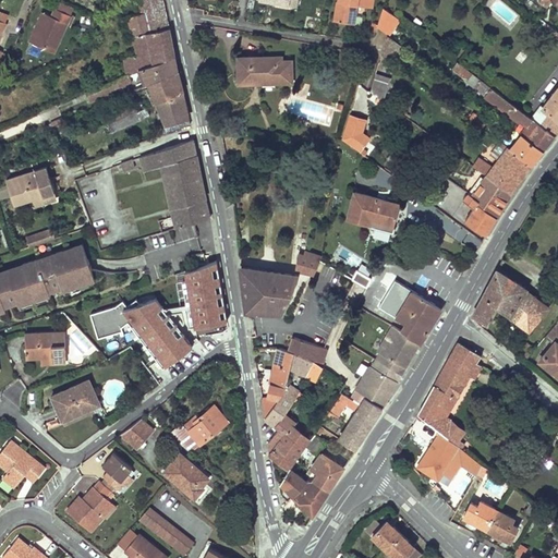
[(71,14),(74,8),(59,0),(56,8),(71,14)]
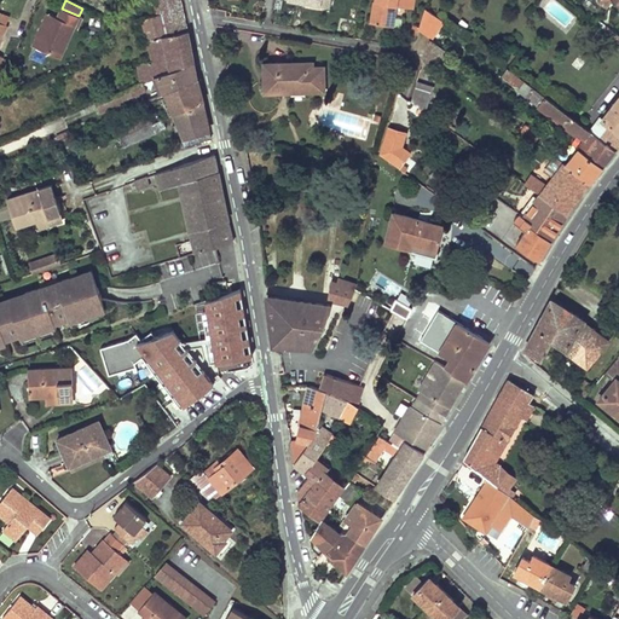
[(152,0),(157,16),(162,35),(187,29),(180,0),(152,0)]
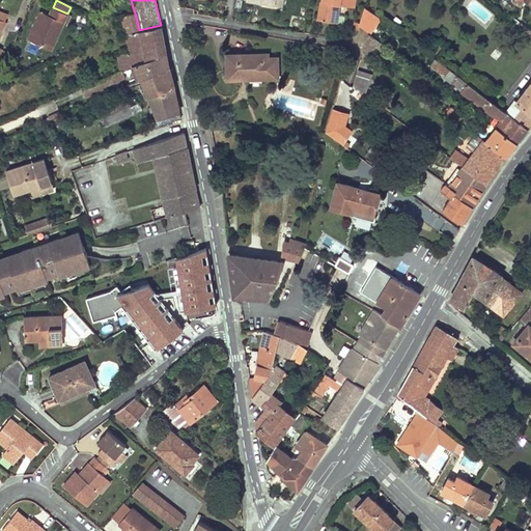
[(320,0),(319,0),(316,19),(336,22),(340,4),(354,7),(354,0),(326,0),(326,1),(320,0)]
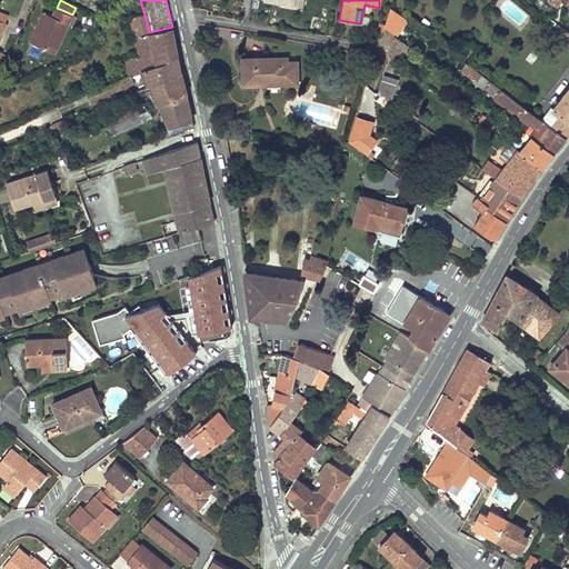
[(408,19),(391,7),(385,28),(396,36),(408,19)]
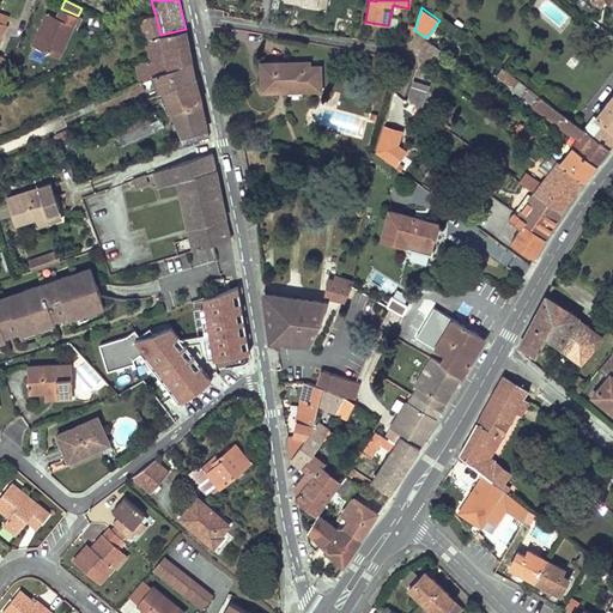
[(49,14),(36,46),(59,56),(78,16),(61,8),(60,8),(55,17),(49,14)]
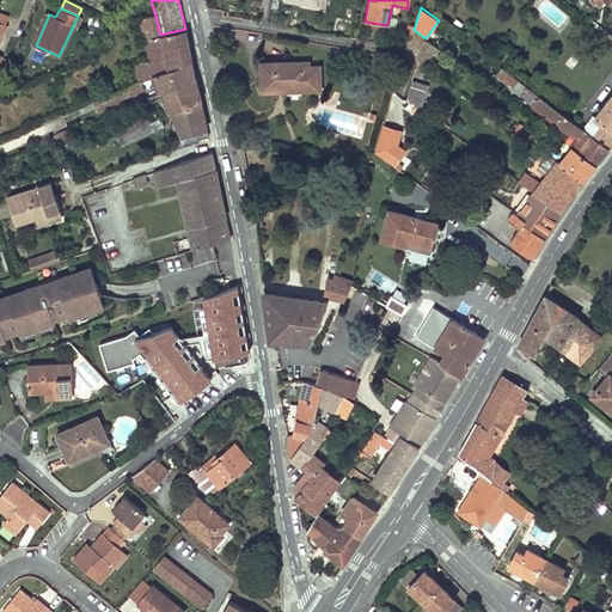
[(36,46),(49,14),(47,12),(31,43),(36,46)]
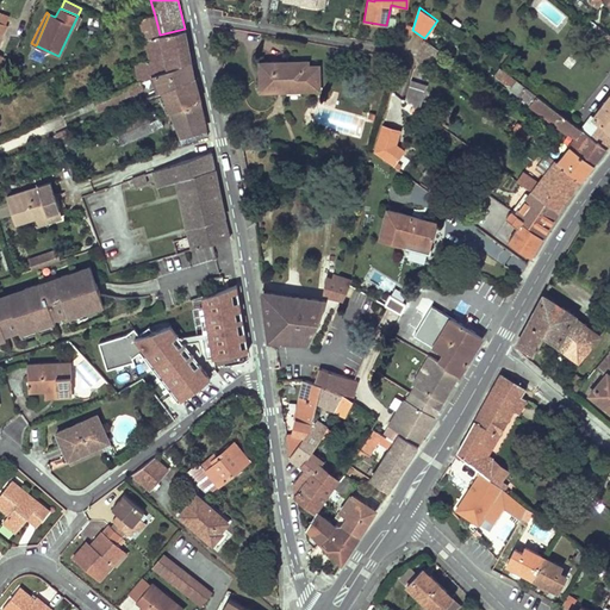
[(160,35),(155,16),(141,18),(145,37),(160,35)]
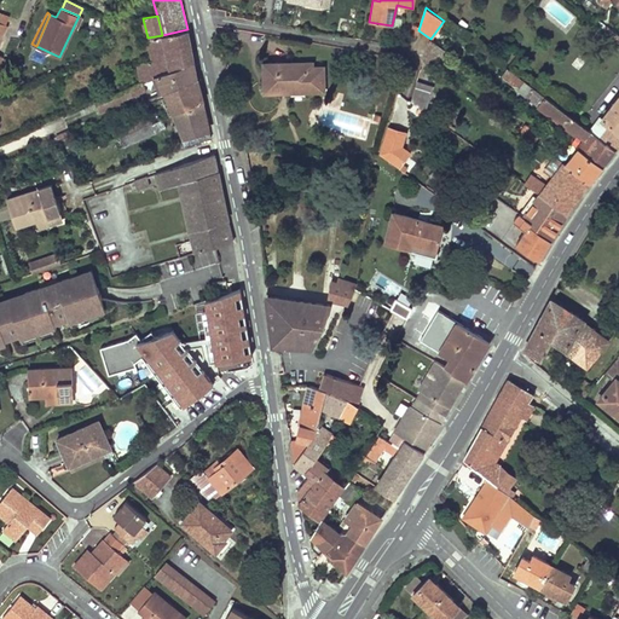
[(194,63),(187,29),(162,35),(148,38),(152,59),(137,63),(139,82),(143,80),(157,74),(194,63)]
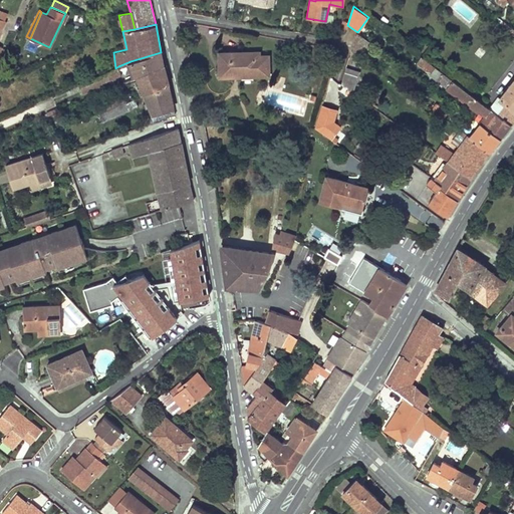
[(513,29),(508,25),(505,28),(513,35),(513,29)]
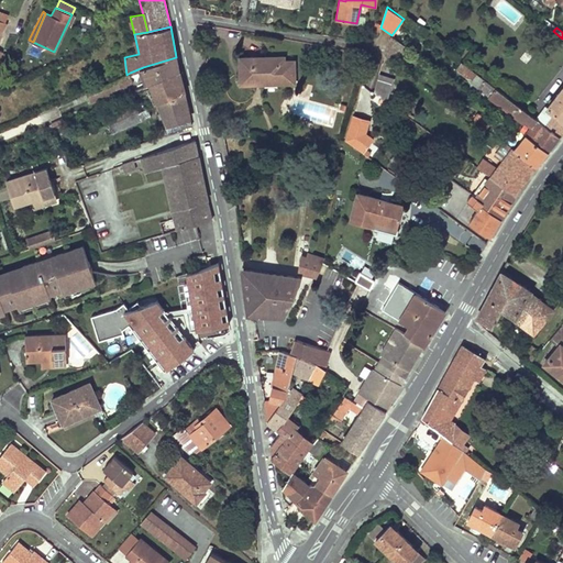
[(392,35),(387,44),(401,55),(408,47),(392,35)]
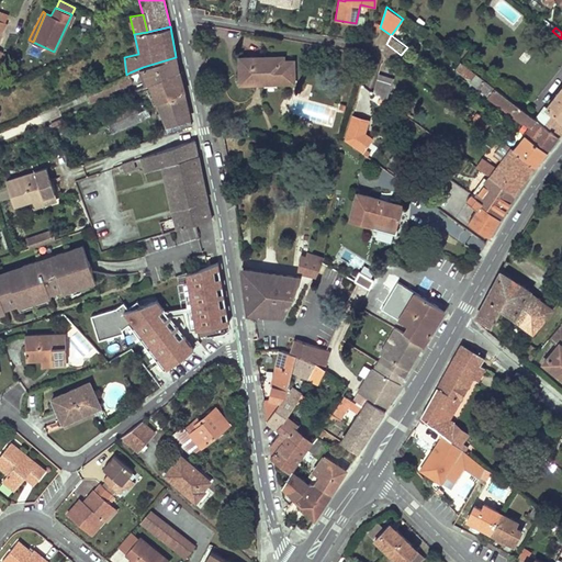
[(386,44),(383,54),(395,62),(401,55),(386,44)]
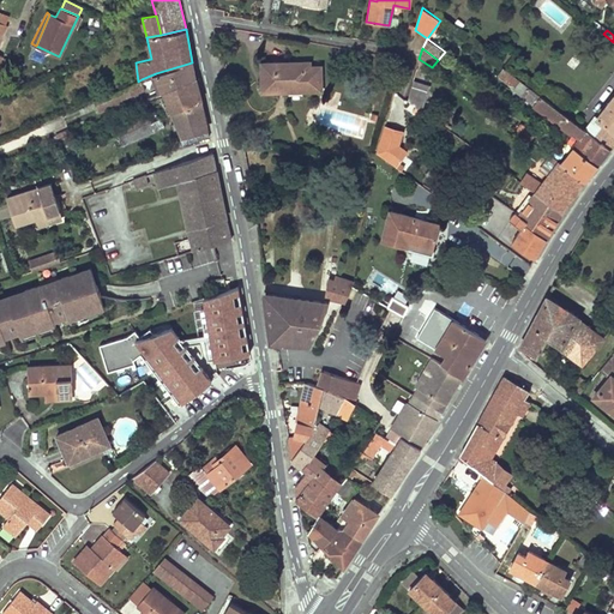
[(311,61),(262,62),(262,91),(321,90),(320,65),(309,66),(311,61)]
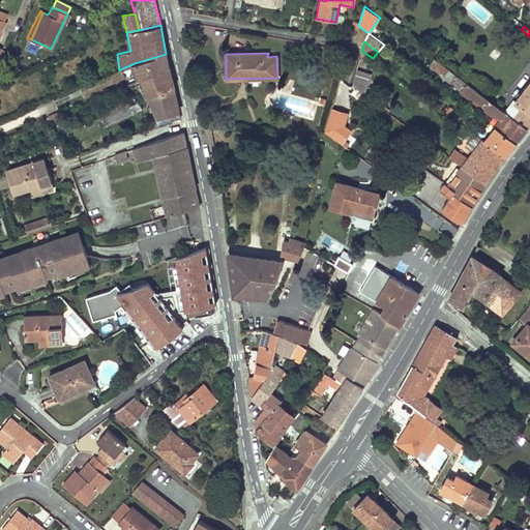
[(168,67),(166,54),(135,63),(141,79),(168,67)]
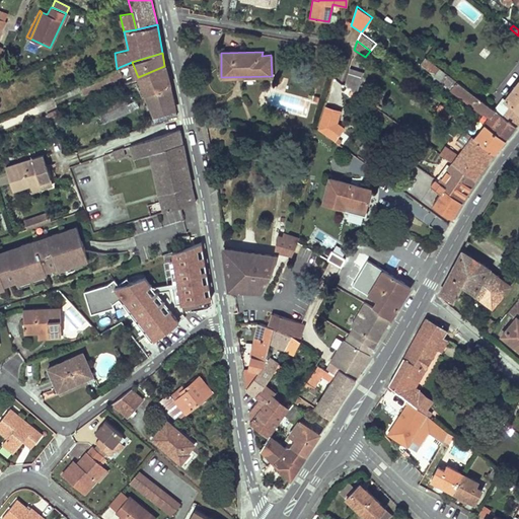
[(460,84),(425,58),(420,64),(431,73),(434,72),(436,73),(434,76),(450,88),(450,89),(470,104),(483,113),(484,112),(490,117),(484,124),(486,125),(506,140),(516,127),(496,110),(460,84)]
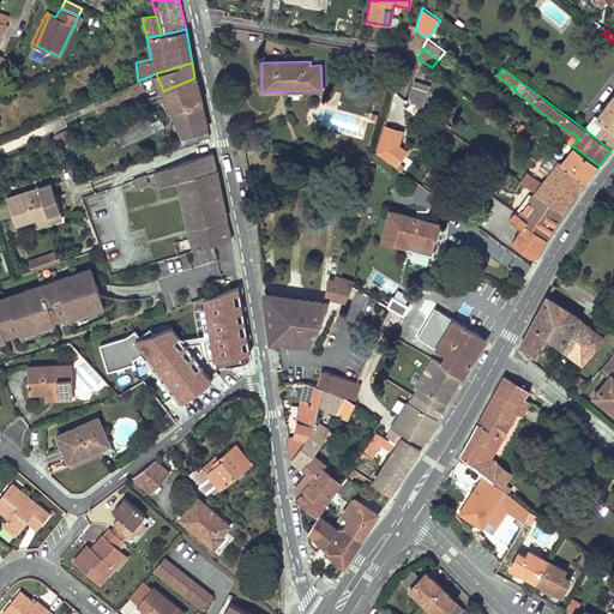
[(202,100),(194,78),(163,91),(170,107),(149,116),(148,113),(114,126),(118,134),(161,116),(173,110),(202,100)]
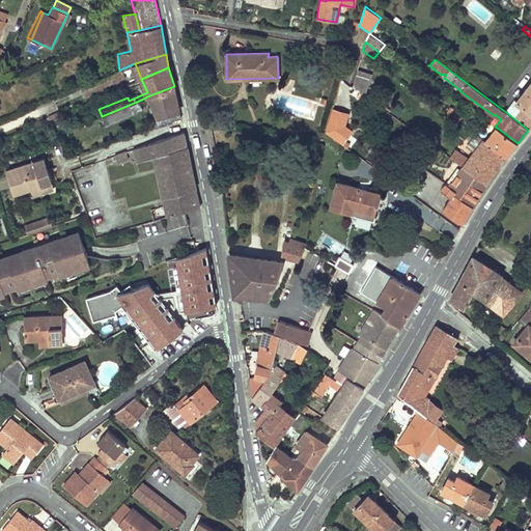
[(119,71),(81,86),(84,93),(126,76),(122,68),(119,71)]
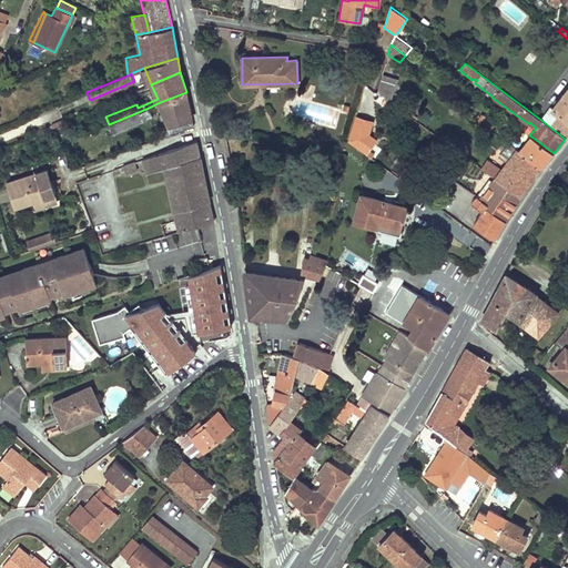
[(383,73),(378,89),(393,93),(397,79),(383,73)]
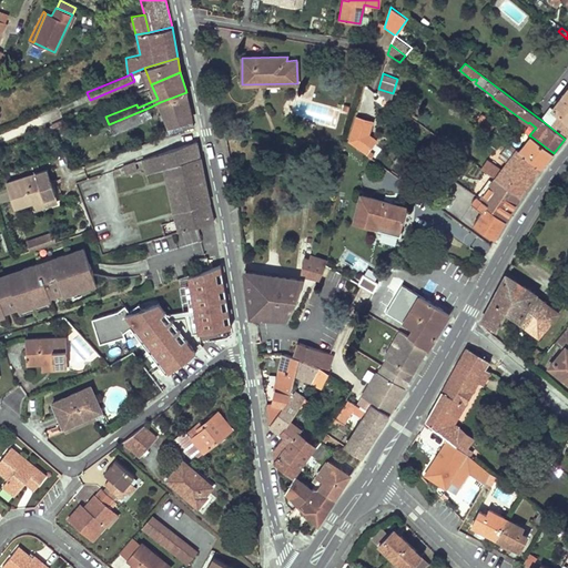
[(321,101),(325,89),(318,85),(313,99),(321,101)]
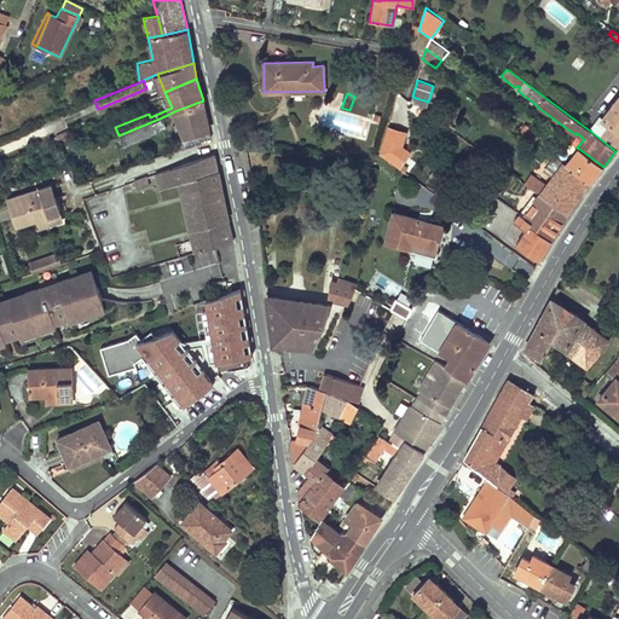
[(618,96),(591,132),(615,151),(618,146),(618,96)]
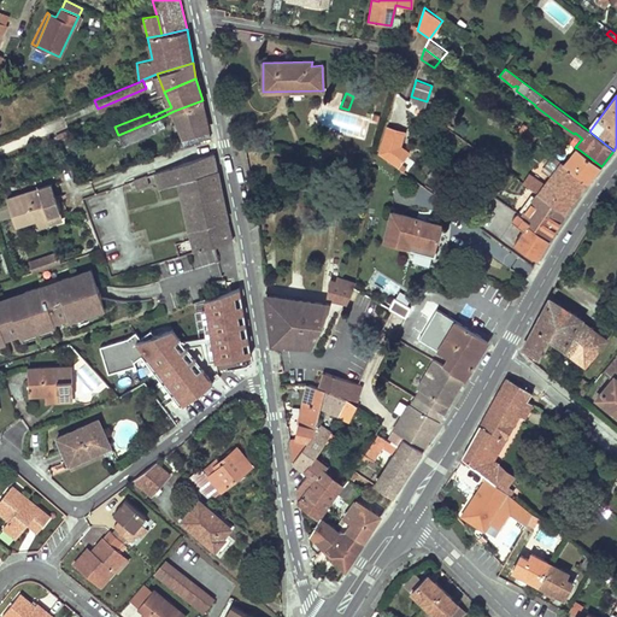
[(410,101),(424,111),(427,101),(411,97),(410,101)]
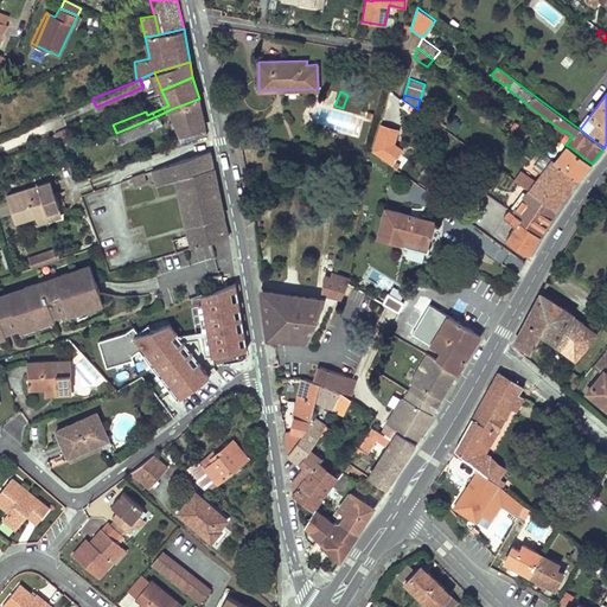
[(206,135),(199,98),(171,109),(174,119),(170,121),(172,129),(179,127),(180,134),(172,136),(174,146),(206,135)]
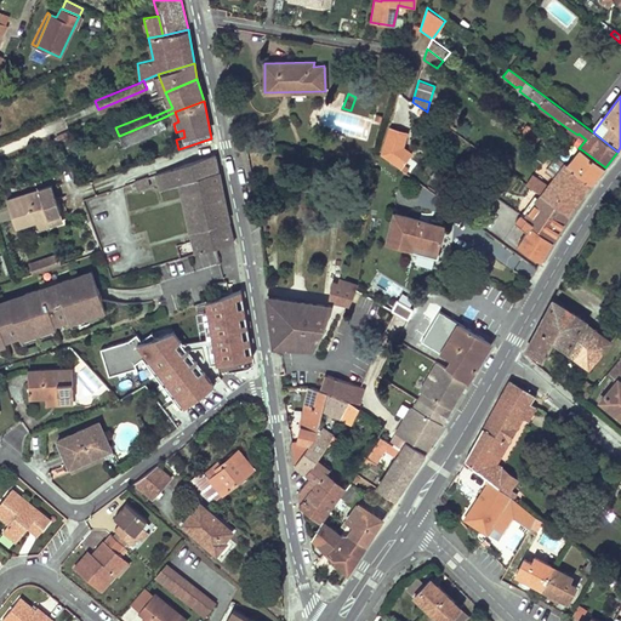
[(163,118),(119,136),(123,146),(166,126),(163,118)]
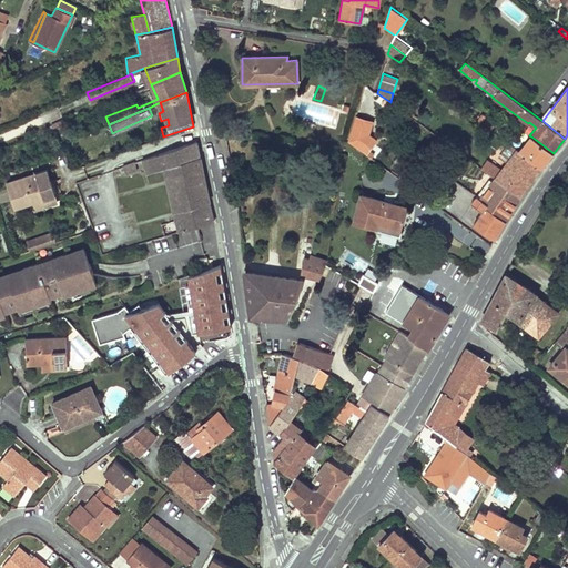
[(495,124),(482,114),(476,120),(490,131),(495,124)]
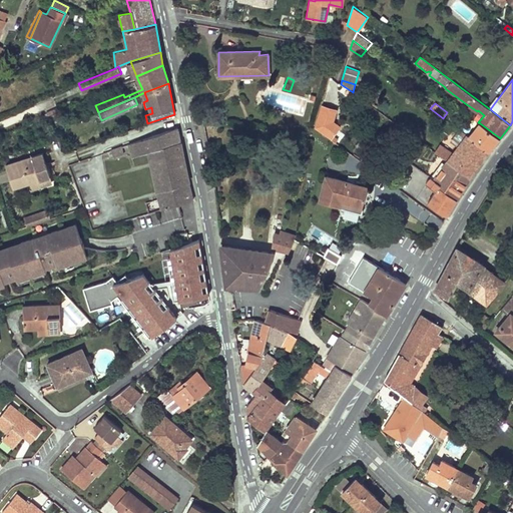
[(335,109),(321,104),(314,128),(330,139),(340,126),(332,120),(335,109)]
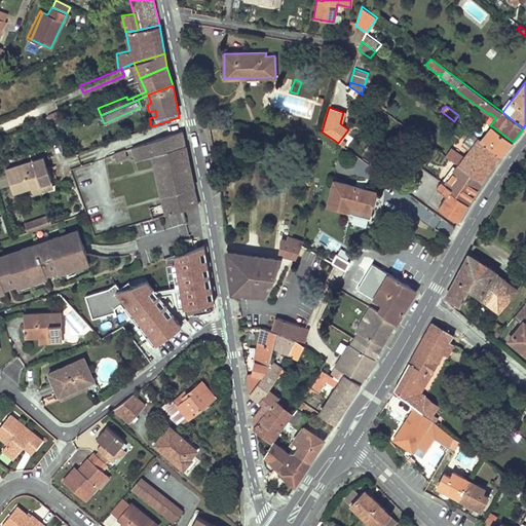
[(492,126),(481,140),(501,155),(513,142),(492,126)]
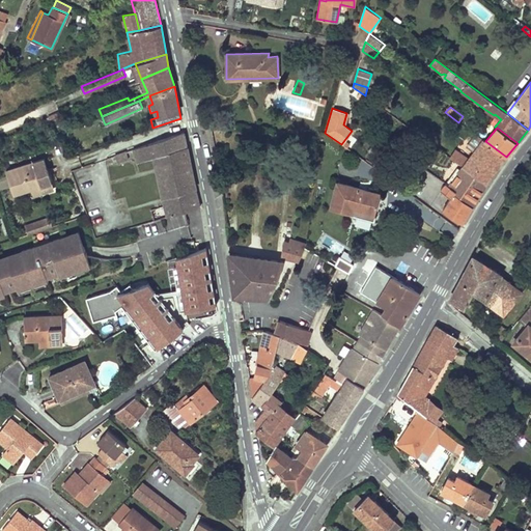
[(200,206),(184,132),(133,148),(137,162),(154,157),(167,217),(198,206),(200,206)]
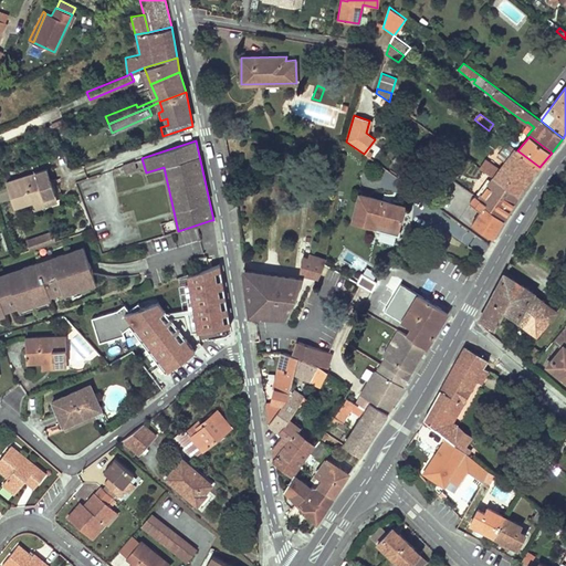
[(485,157),(478,167),(493,177),(519,196),(540,167),(517,150),(514,148),(500,168),(485,157)]
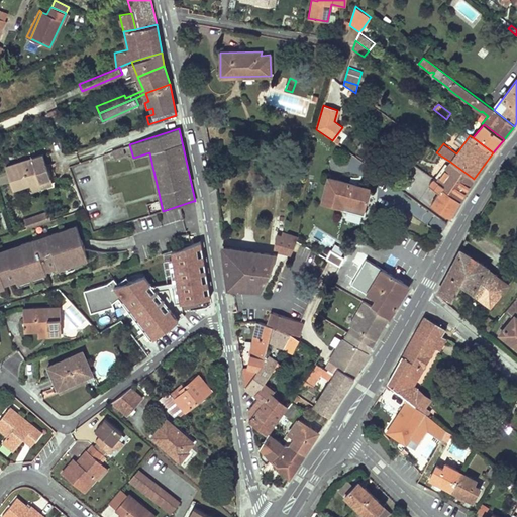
[(122,146),(111,150),(113,158),(125,153),(122,146)]
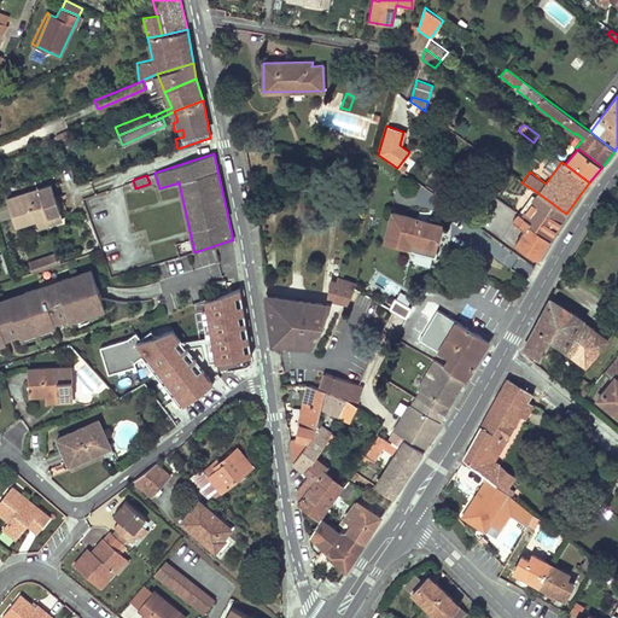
[(53,184),(9,199),(18,225),(39,217),(40,223),(64,214),(53,184)]
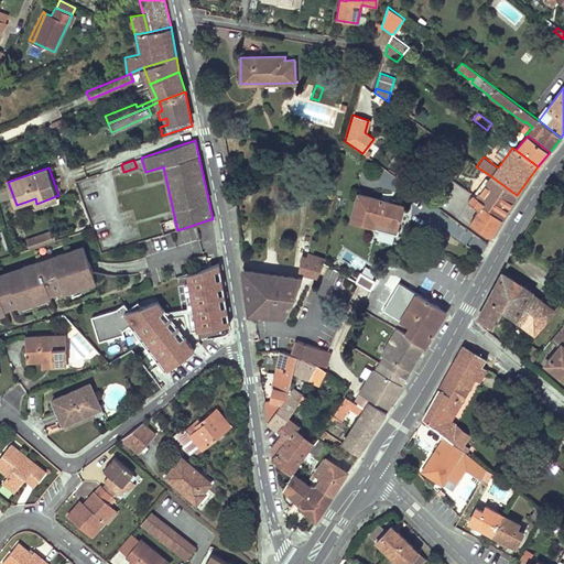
[(469,221),(491,237),(517,195),(491,176),(477,196),(473,193),(468,201),(472,203),(478,208),(469,221)]
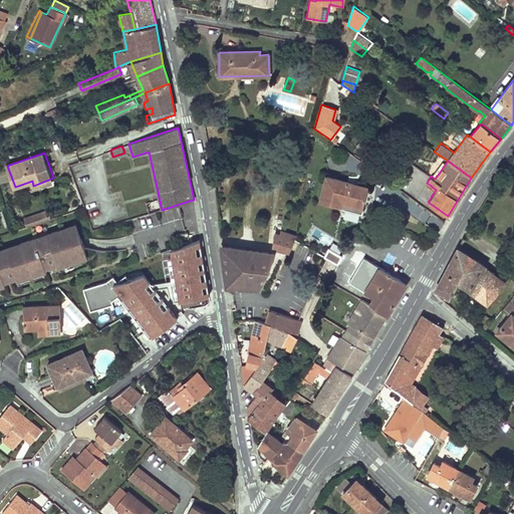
[(367,186),(326,176),(320,202),(340,207),(341,202),(361,208),(367,186)]
